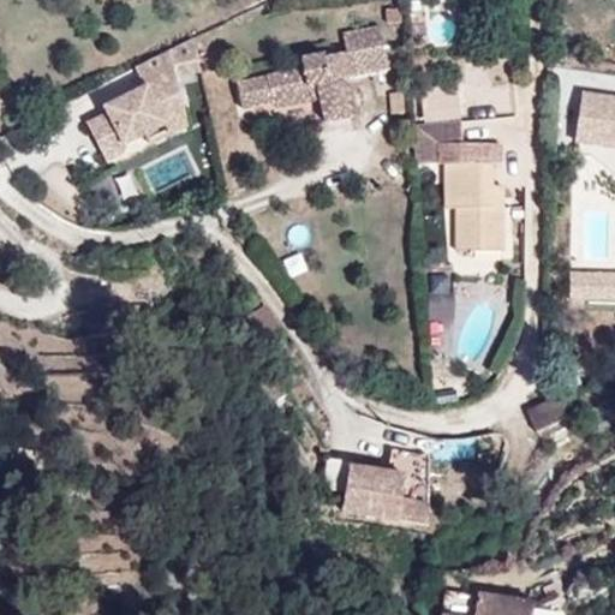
[(306,70),(238,85),(243,109),(263,105),(276,102),(278,108),(321,99),(324,112),(327,123),(351,117),(342,78),(389,67),(380,28),(342,36),(347,55),(323,60),(322,57),(304,60),(306,70)]
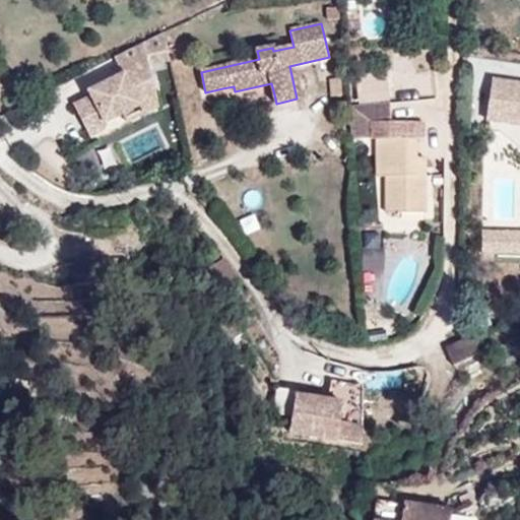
[(115,57),(124,75),(89,91),(91,95),(73,105),(88,136),(103,130),(106,122),(122,114),(139,106),(155,98),(149,65),(169,61),(164,33),(115,57)]
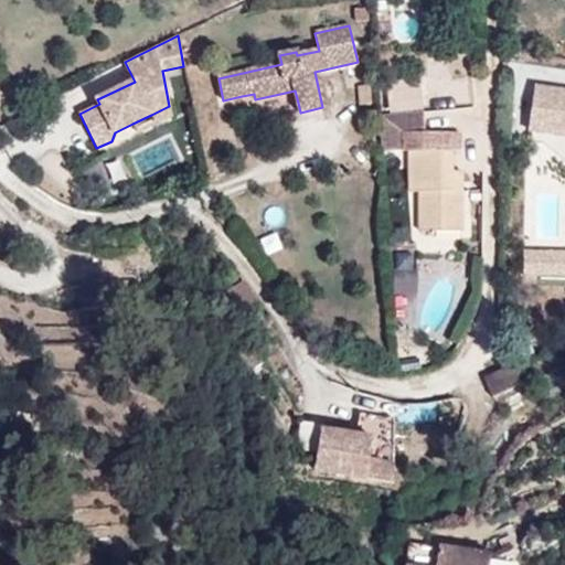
[(392,105),(426,105),(426,76),(392,76),(392,105)]
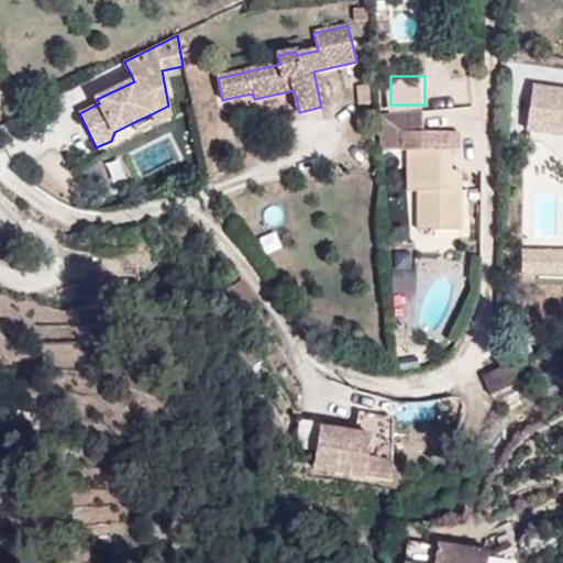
[(368,85),(356,87),(357,106),(370,105),(368,85)]
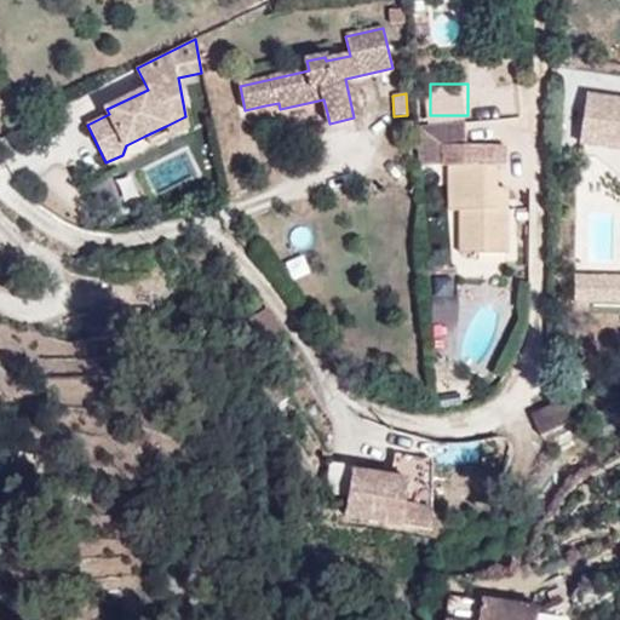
[(619,99),(586,96),(580,143),(619,148),(619,99)]
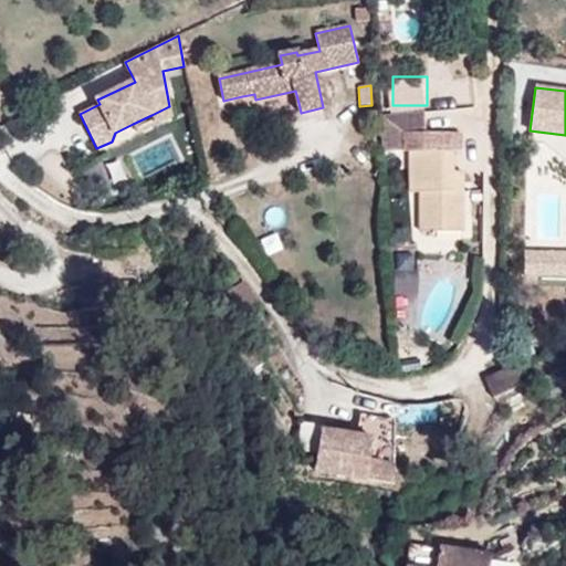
[(247,114),(299,103),(295,91),(255,100),(254,94),(242,96),(247,114)]
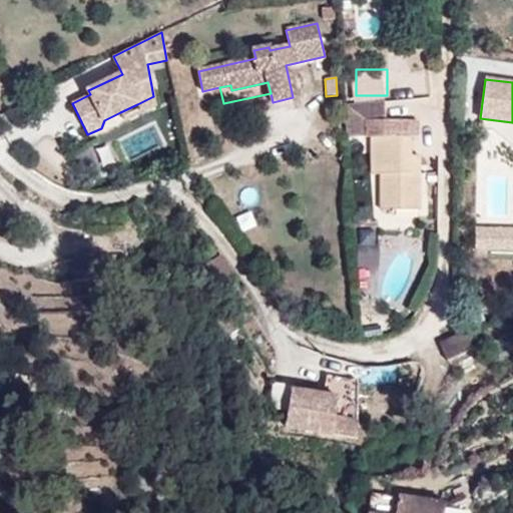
[(137,104),(120,112),(125,122),(156,106),(153,96),(137,104)]
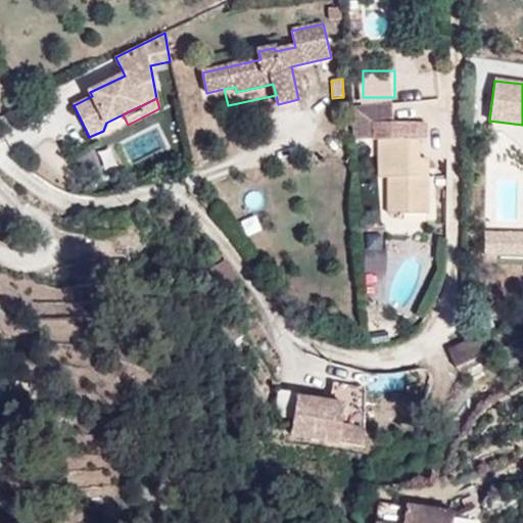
[(389,215),(427,215),(427,177),(418,177),(418,141),(426,141),(426,124),(392,124),(392,103),(351,107),(354,140),(379,140),(380,177),(388,177),(389,215)]
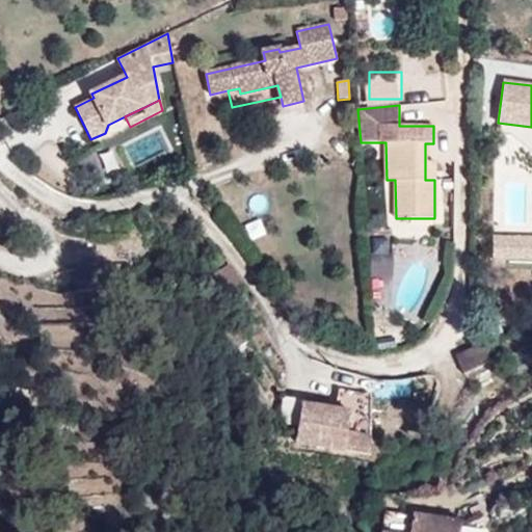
[(393,254),(370,254),(370,276),(393,276),(393,254)]
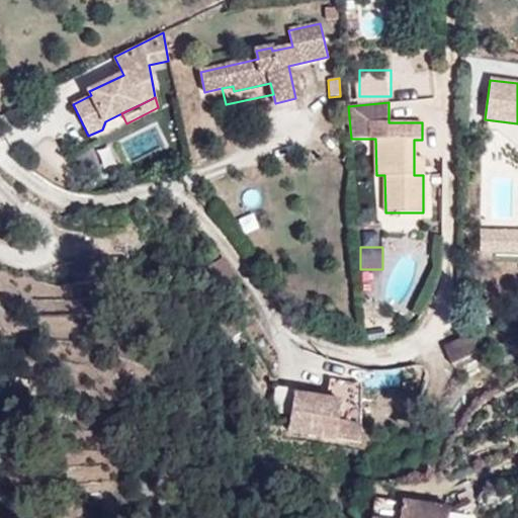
[(237,279),(223,257),(205,268),(219,290),(237,279)]
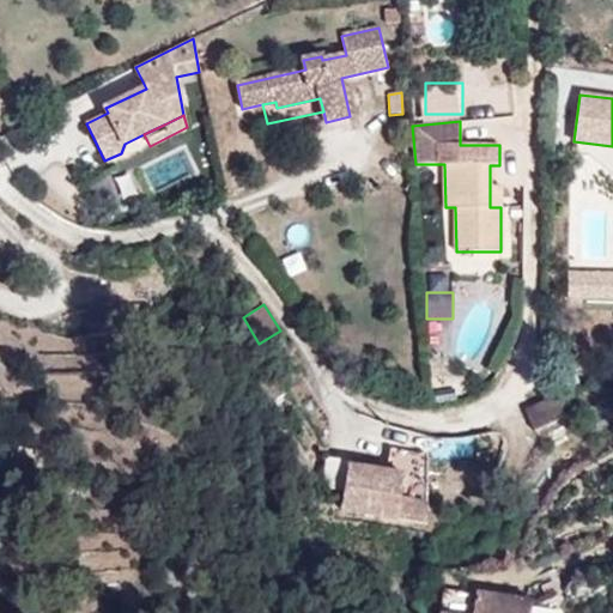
[(296,370),(284,377),(289,384),(301,378),(296,370)]
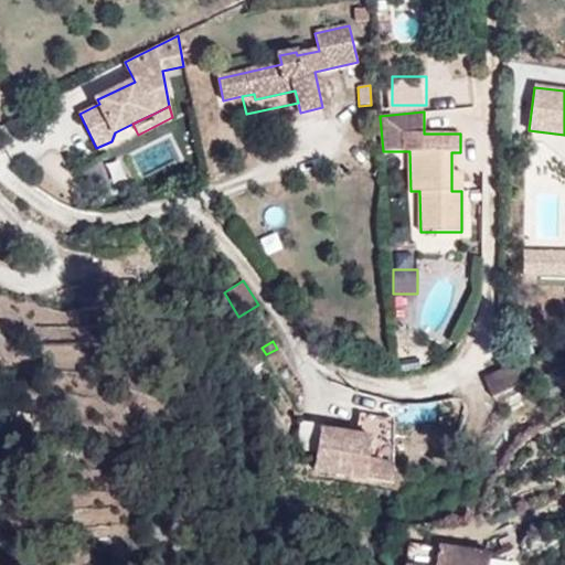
[(535,375),(526,356),(484,376),(492,396),(535,375)]
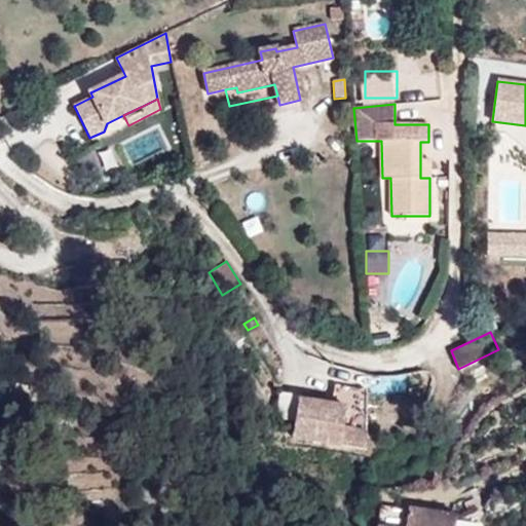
[(294,438),(366,449),(367,390),(335,385),(332,408),(300,403),(294,438)]
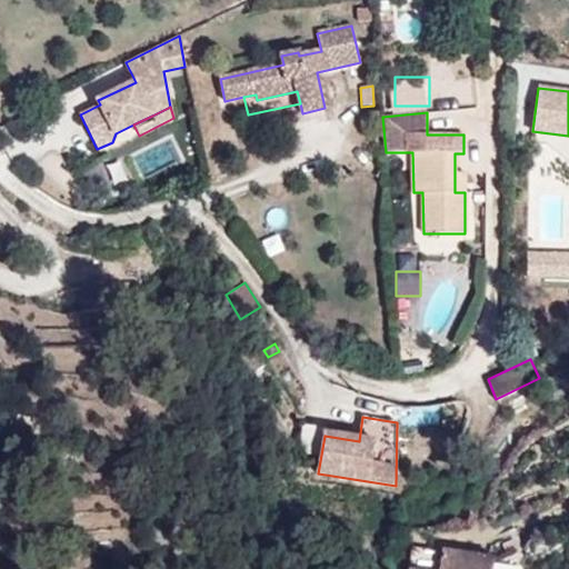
[(491,568),(493,558),(411,548),(409,568),(491,568)]
